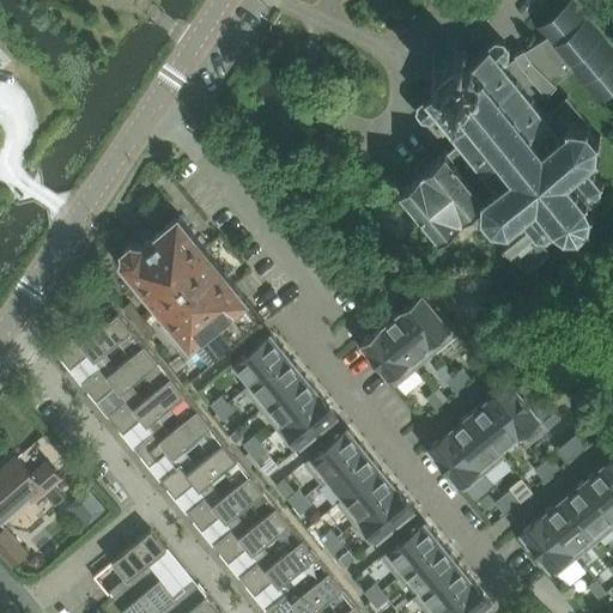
[(568,96),(545,114),(534,102),(542,93),(546,97),(557,85),(556,84),(570,72),(594,101),(612,84),(612,48),(574,1),(536,31),(541,38),(526,50),(522,47),(514,54),(515,55),(504,64),(502,61),(508,56),(509,56),(510,55),(509,55),(509,49),(510,49),(509,48),(508,48),(505,43),(505,42),(504,41),(503,42),(498,41),(498,40),(496,40),(496,41),(495,42),(491,44),(490,43),(487,44),(489,46),(473,59),(473,58),(467,58),(466,59),(462,55),(467,52),(465,48),(460,52),(457,48),(454,52),(455,53),(445,60),(437,67),(436,65),(432,68),(435,72),(431,76),(434,78),(437,76),(443,83),(439,86),(425,97),(424,96),(423,97),(424,98),(416,105),(414,105),(413,107),(416,108),(414,114),(413,114),(413,115),(414,115),(419,120),(418,122),(420,123),(420,121),(426,122),(426,123),(429,123),(429,122),(436,115),(449,133),(448,134),(448,137),(450,135),(457,144),(447,153),(445,151),(444,152),(443,152),(442,152),(443,153),(435,161),(426,167),(424,163),(416,170),(418,174),(400,188),(439,237),(484,200),(483,214),(493,229),(507,230),(497,237),(523,271),(529,271),(545,258),(546,252),(535,238),(546,240),(558,229),(564,235),(576,236),(587,226),(590,212),(587,206),(604,192),(583,164),(589,161),(605,146),(571,102),(568,96)]
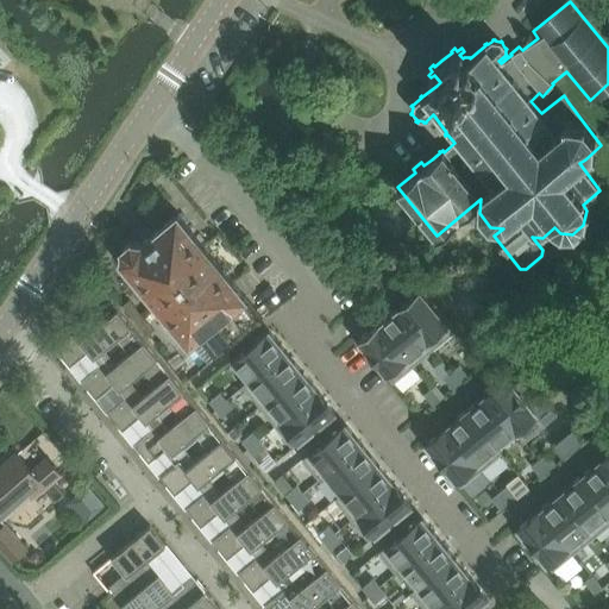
[(121,259),(121,261),(189,344),(209,327),(226,347),(263,318),(177,214),(142,243),(131,242),(121,249),(123,249),(121,259)]
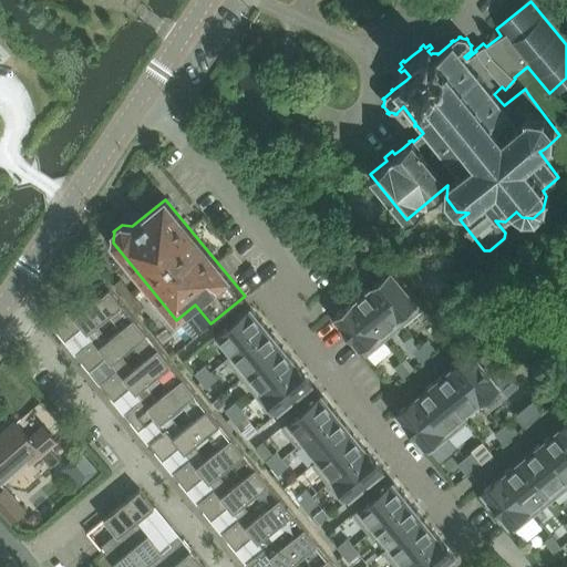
[(390,269),(371,286),(403,326),(423,309),(390,269)]
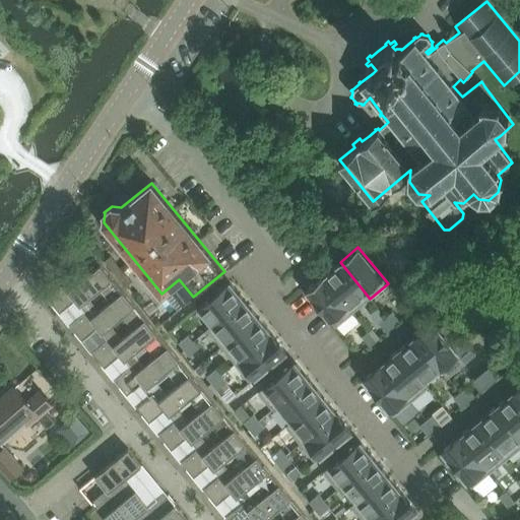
[(340,262),(323,275),(352,312),(370,299),(340,262)]
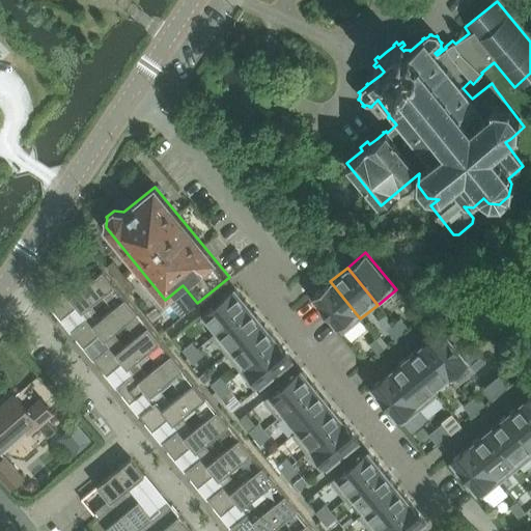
[(102,296),(113,309),(126,299),(103,270),(71,296),(65,289),(48,303),(61,319),(77,306),(87,318),(87,317),(93,325),(102,318),(90,305),(102,296)]
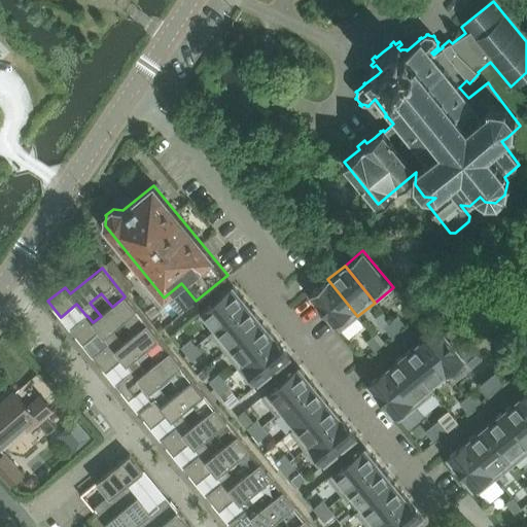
[(327,279),(309,294),(340,331),(357,316),(327,279)]
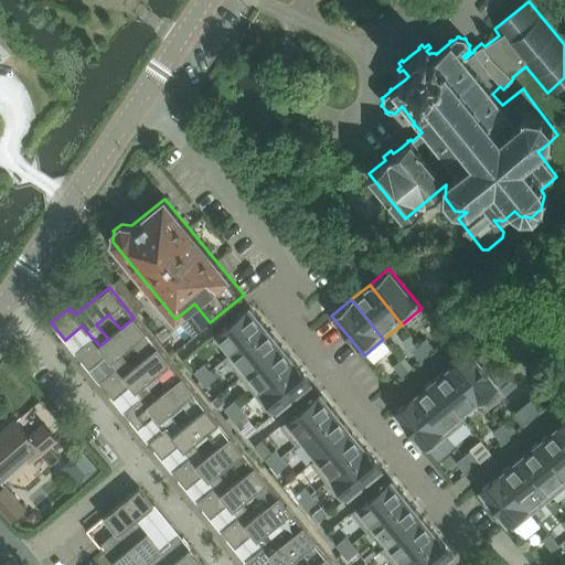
[(249,307),(215,334),(231,352),(232,353),(265,326),(249,307)]
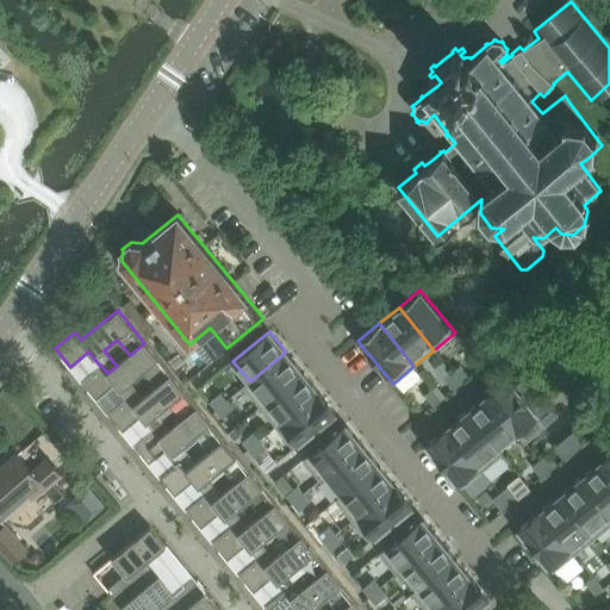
[(144,372),(156,387),(170,375),(144,343),(130,355),(117,366),(107,373),(100,365),(100,366),(81,380),(97,399),(116,384),(126,398),(126,397),(134,405),(143,398),(131,383),(144,372)]
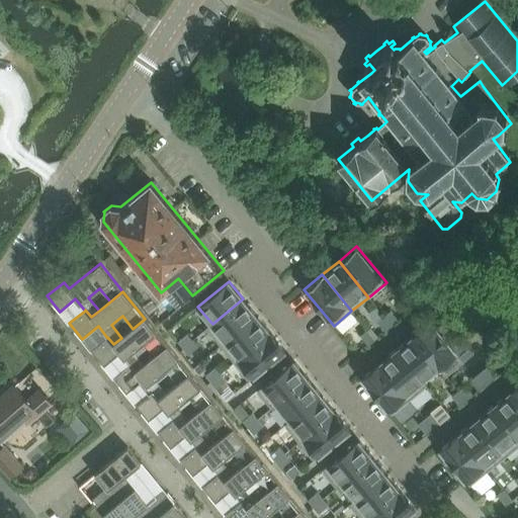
[(212,324),(206,329),(221,345),(257,316),(243,298),(212,324)]
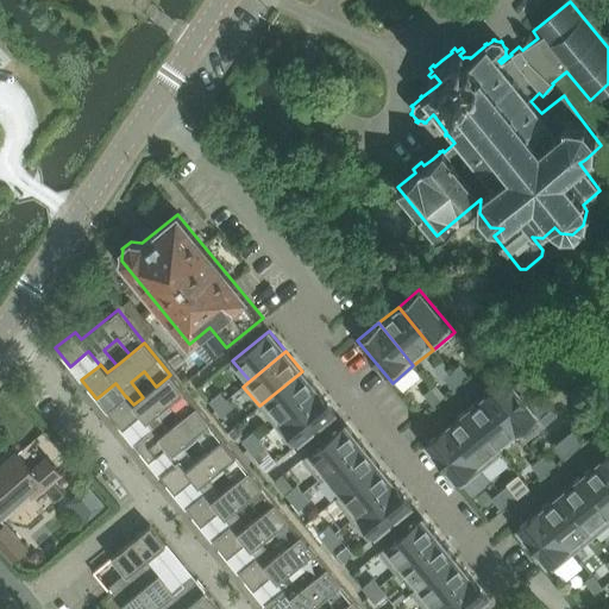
[(459,365),(451,371),(460,383),(469,376),(459,365)]
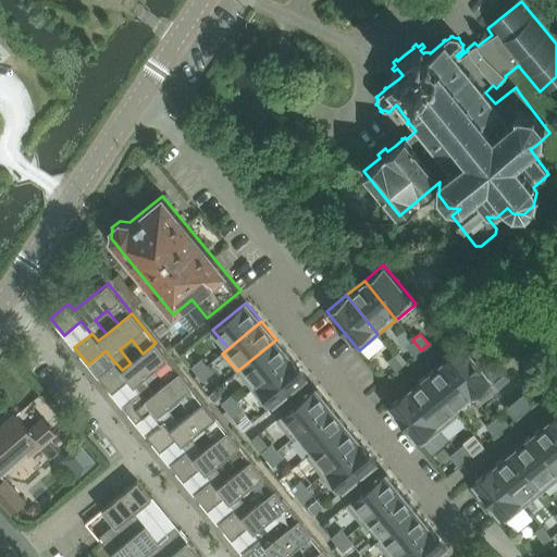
[(276,339),(237,371),(251,390),(291,358),(276,339)]
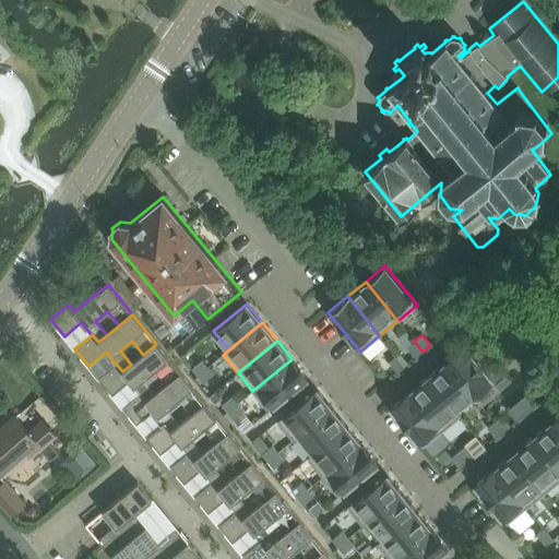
[(414,341),(407,347),(415,357),(423,352),(414,341)]
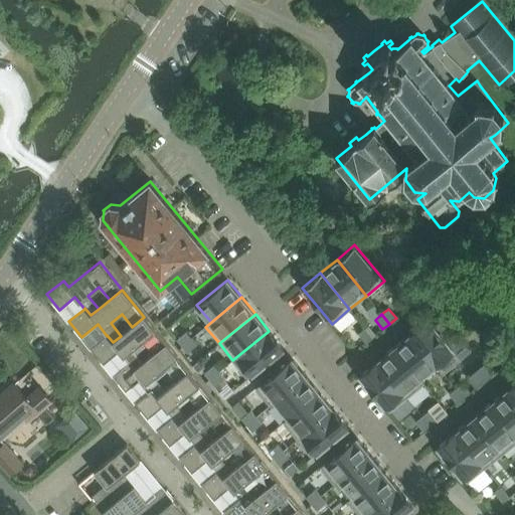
[(144,317),(132,327),(121,336),(113,342),(107,335),(107,336),(91,348),(104,364),(120,351),(129,363),(129,362),(135,369),(143,363),(133,350),(144,341),(154,354),(166,344),(144,317)]
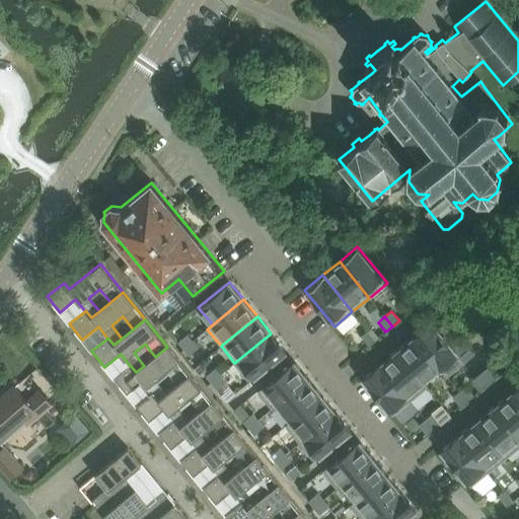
[(432,321),(415,337),(439,367),(447,376),(465,362),(432,321)]
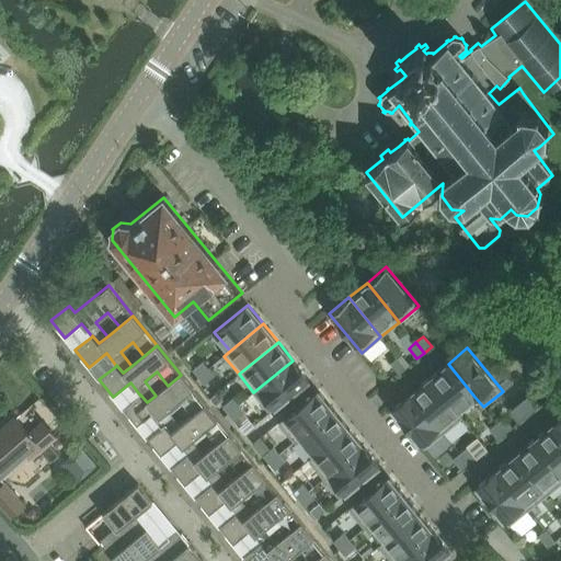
[(398,357),(390,363),(399,374),(405,367),(398,357)]
